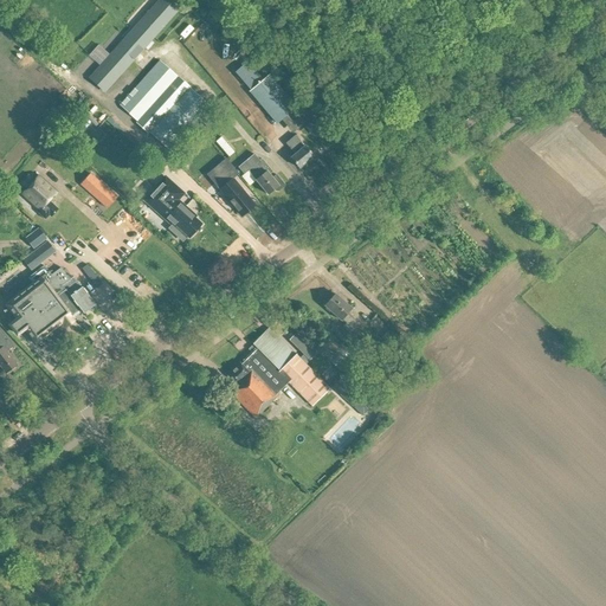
[(105,91),(176,11),(163,0),(159,0),(90,78),(105,91)]
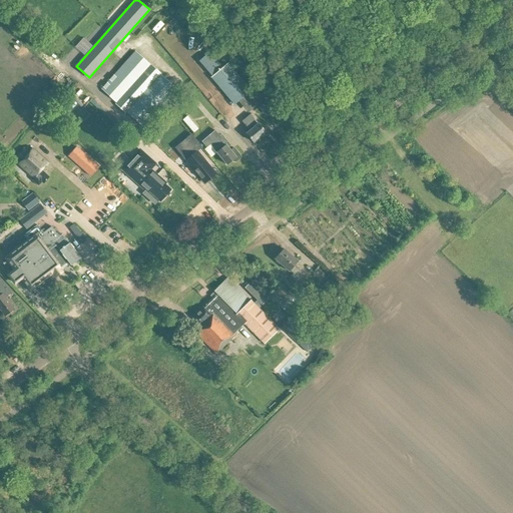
[(104,11),(96,19),(105,27),(112,18),(104,11)]
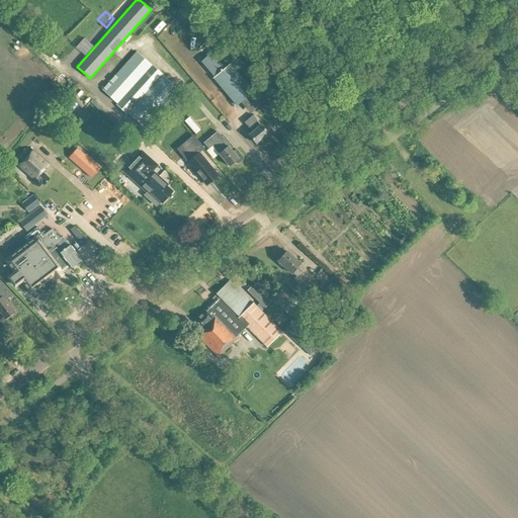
[(117,103),(152,66),(137,53),(102,90),(117,103)]
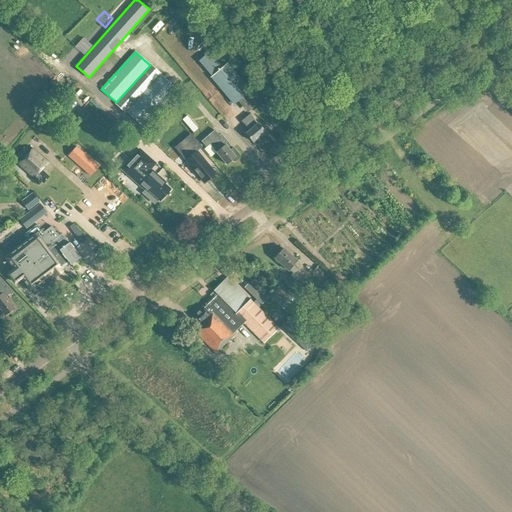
[(209,52),(199,61),(211,76),(222,67),(209,52)]
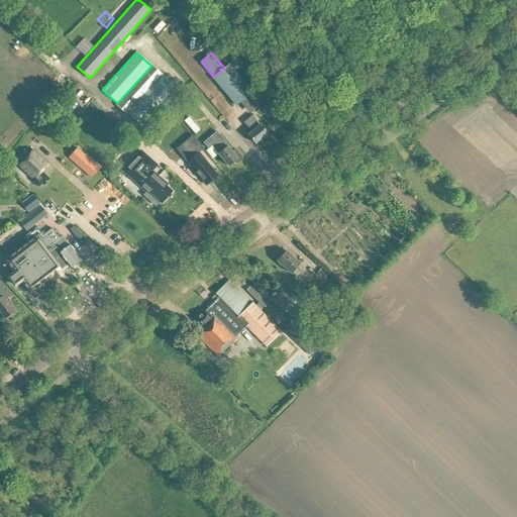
[(251,93),(228,65),(224,68),(213,77),(212,78),(236,106),(243,99),(252,110),(264,101),(254,90),(251,93)]
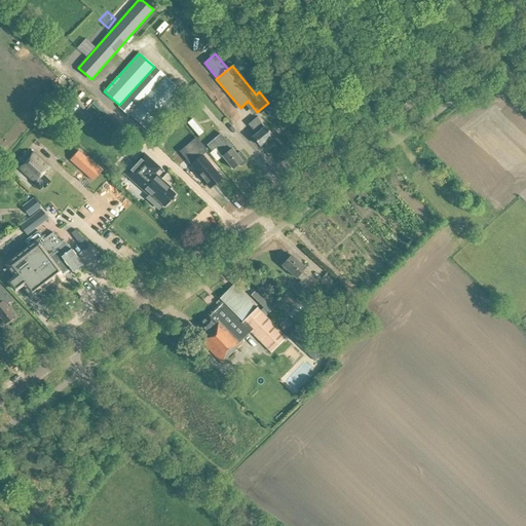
[(134,109),(163,76),(154,67),(119,105),(117,107),(127,116),(128,115),(134,109)]
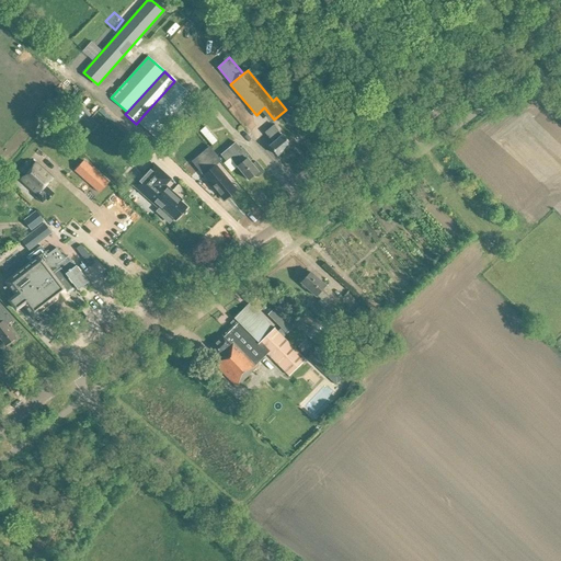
[(157,140),(194,100),(174,81),(142,116),(137,123),(157,140)]
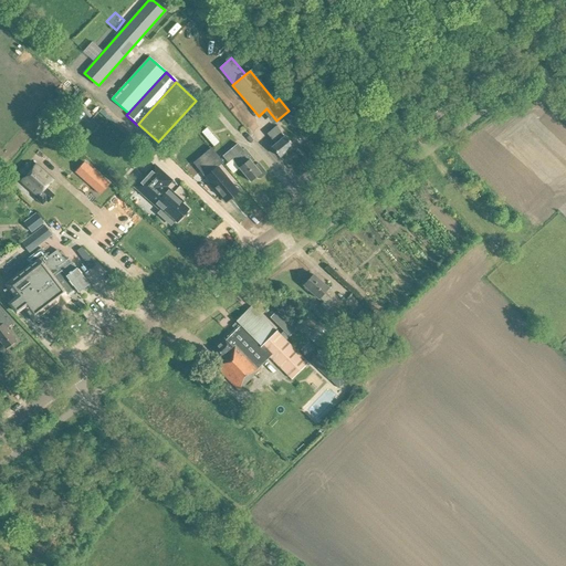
[(295,109),(286,117),(295,127),(304,119),(295,109)]
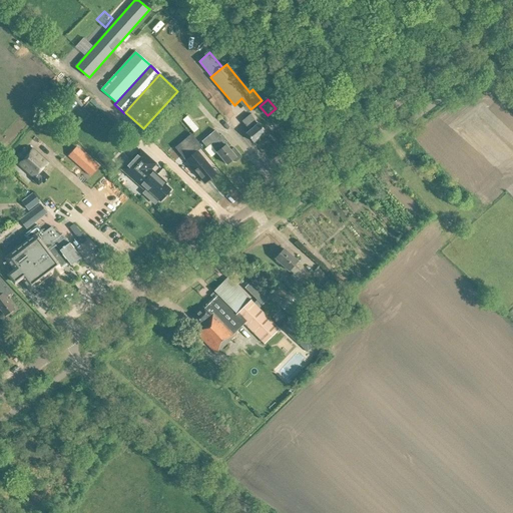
[(257,124),(249,115),(241,121),(249,131),(245,134),(252,143),(265,133),(258,123),(257,124)]
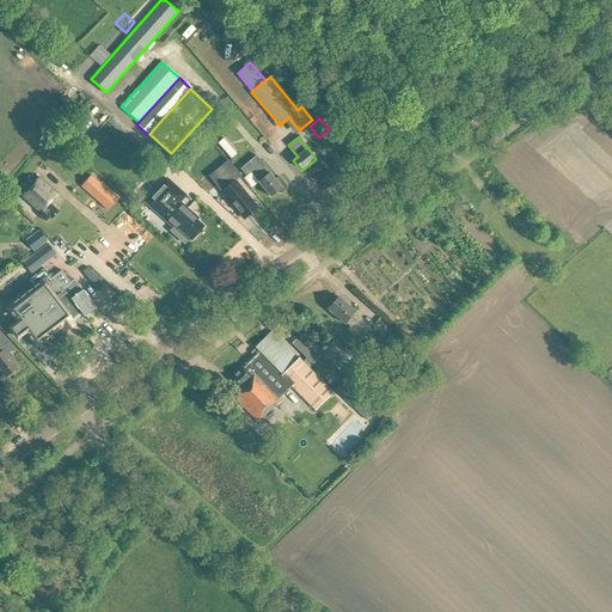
[(225,139),(221,144),(234,157),(238,152),(225,139)]
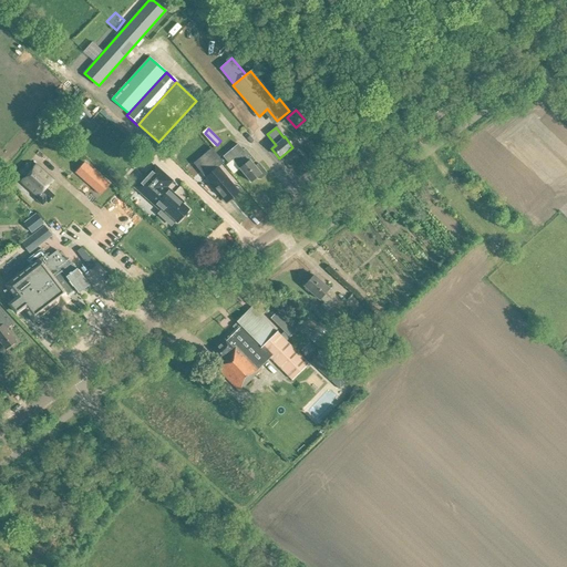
[(76,141),(83,147),(91,138),(84,132),(76,141)]
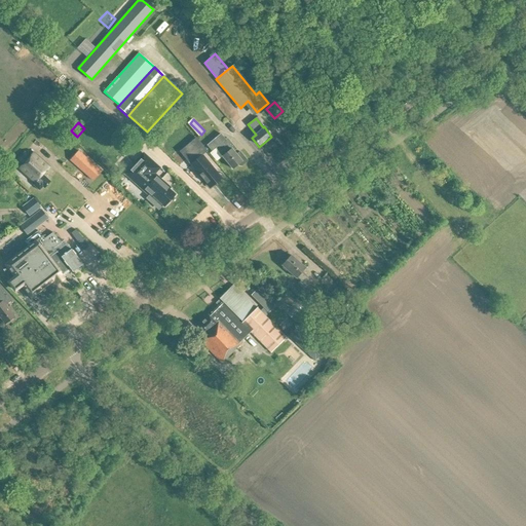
[(226,140),(221,134),(207,145),(212,152),(215,149),(221,156),(232,170),(237,164),(239,166),(241,166),(246,162),(247,160),(239,152),(236,155),(233,151),(236,149),(227,139),(226,140)]
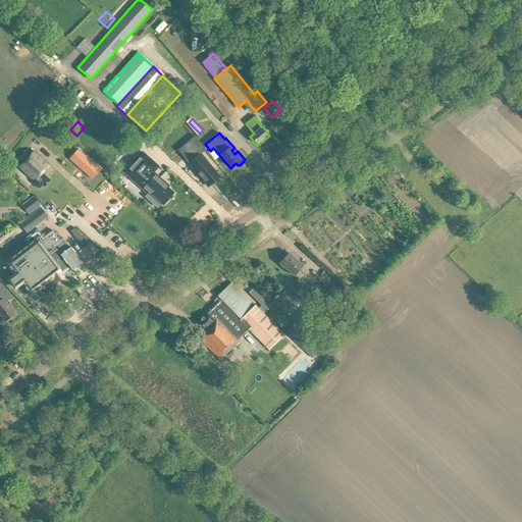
[(53,146),(60,153),(68,144),(61,137),(53,146)]
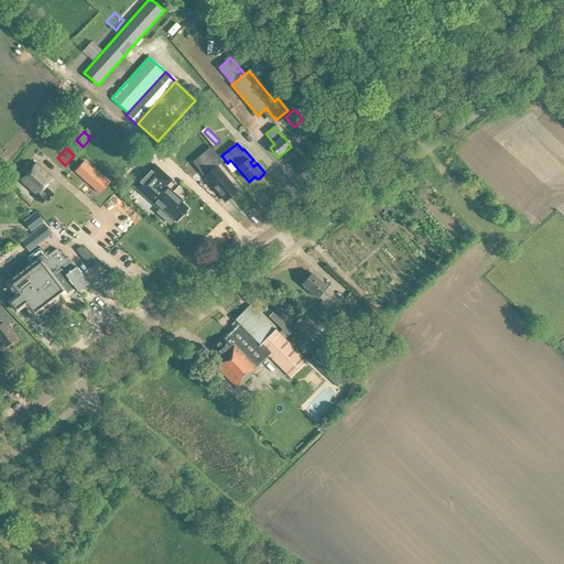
[(236,192),(215,167),(221,163),(209,149),(192,163),(204,177),(205,176),(225,201),(236,192)]
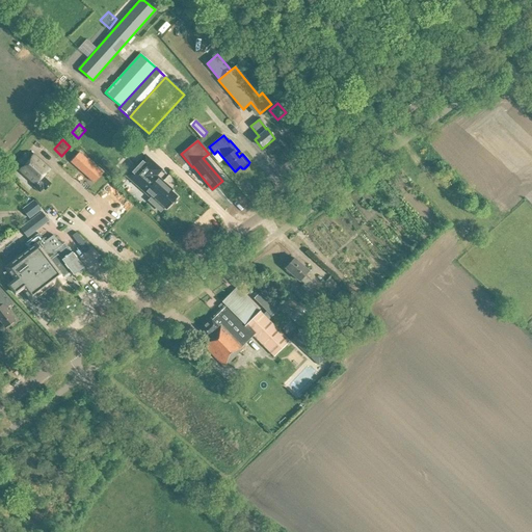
[(152,162),(140,153),(130,165),(132,167),(135,164),(136,165),(143,171),(152,162)]
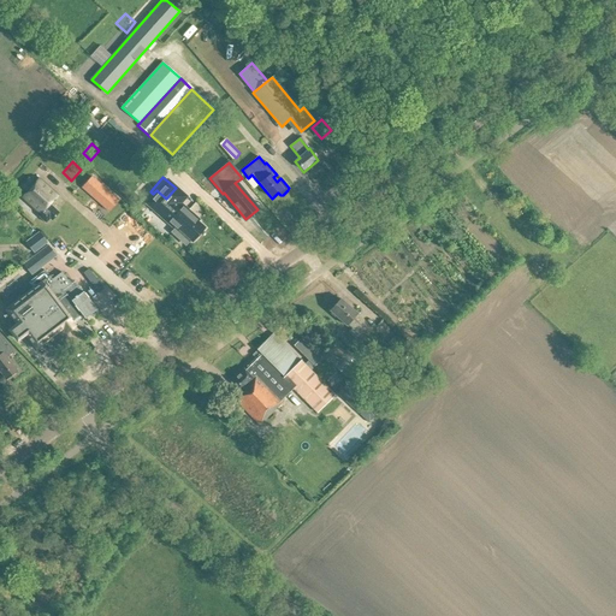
[(58,196),(39,179),(29,190),(21,182),(13,190),(41,215),(39,217),(46,223),(49,219),(52,221),(58,213),(49,206),(58,196)]
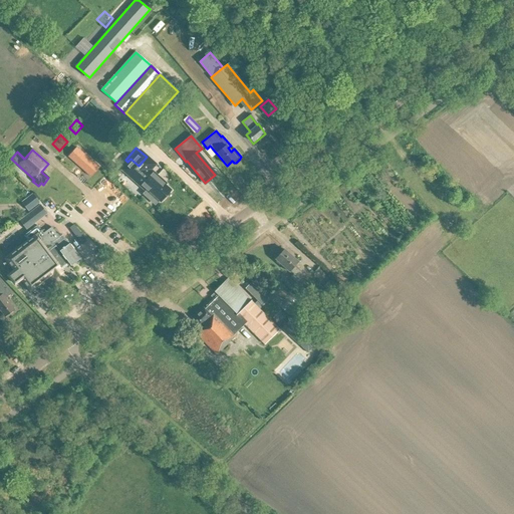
[(132,160),(122,171),(146,192),(144,195),(154,204),(158,200),(161,202),(170,191),(164,186),(165,184),(150,170),(155,165),(147,157),(139,166),(132,160)]
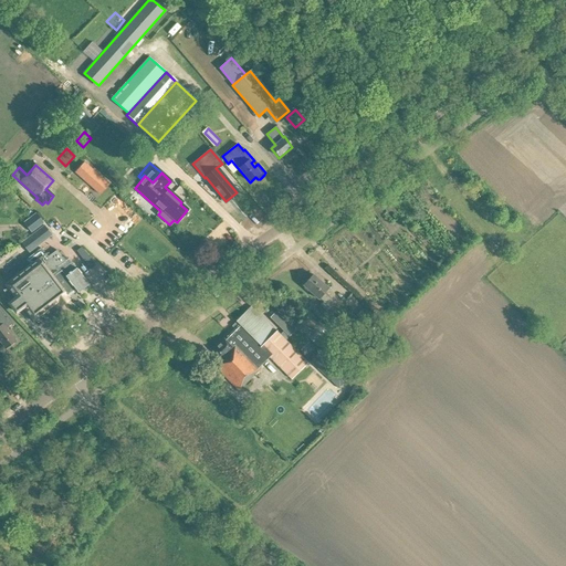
[(38,211),(25,221),(34,232),(46,222),(38,211)]
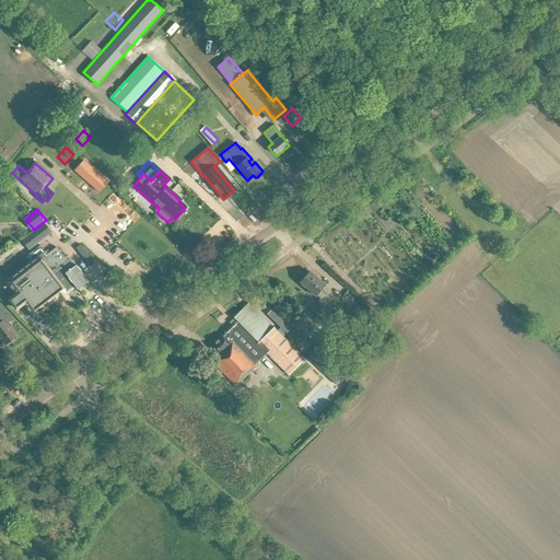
[(44,223),(21,241),(28,251),(51,233),(44,223)]
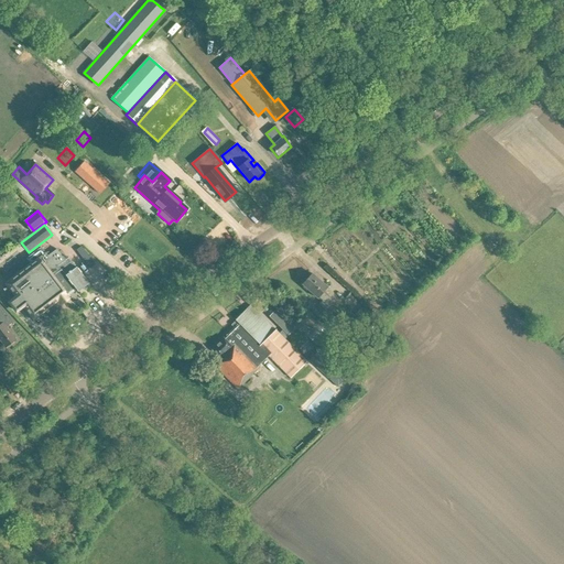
[(15,314),(22,308),(32,322),(57,303),(60,306),(69,299),(66,294),(74,288),(77,292),(89,283),(68,257),(65,260),(56,249),(47,256),(41,247),(26,259),(30,263),(3,283),(7,288),(3,290),(10,299),(7,302),(15,314)]
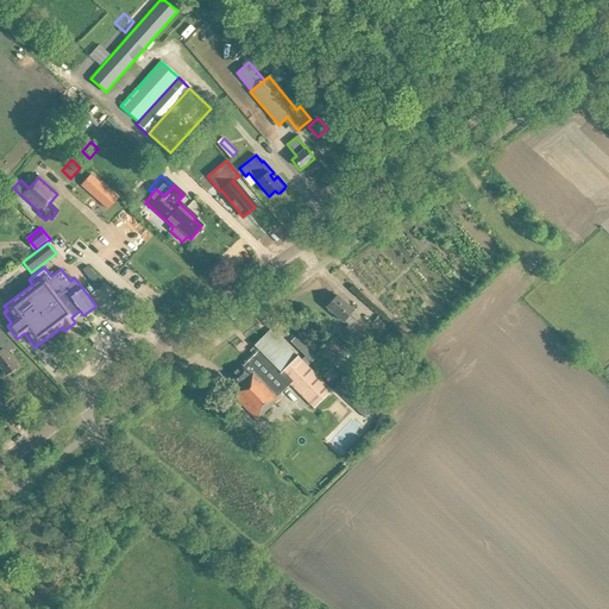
[(358,325),(349,315),(352,311),(337,296),(326,308),(341,322),(343,321),(349,326),(345,331),(350,334),(358,325)]
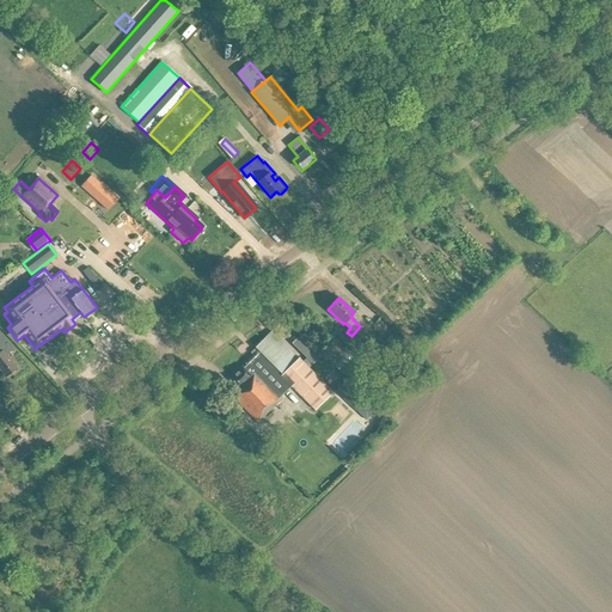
[(242,367),(228,379),(237,389),(230,396),(256,422),(279,399),(291,386),(314,411),(332,393),(298,359),(271,332),(256,348),(258,350),(244,365),(245,366),(243,368),(242,367)]
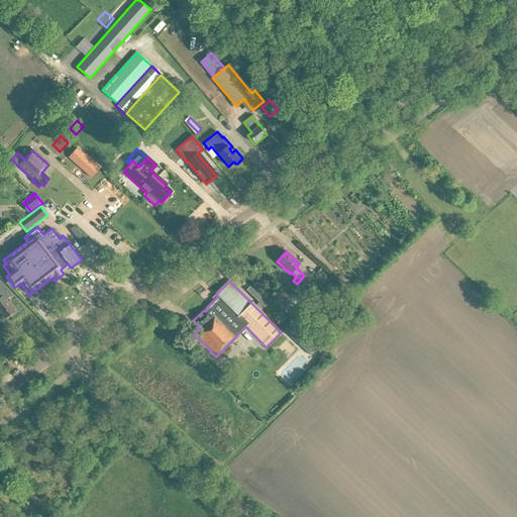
[(12,314),(12,312),(13,311),(4,299),(10,295),(0,282),(0,312),(4,318),(7,316),(10,316),(12,314)]
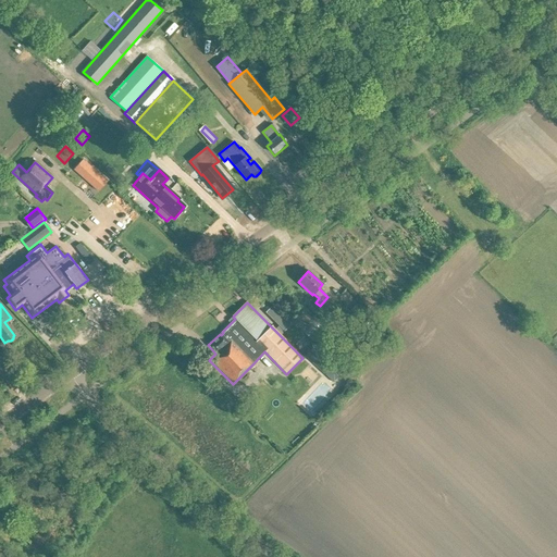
[(272,307),(265,312),(284,331),(291,325),(272,307)]
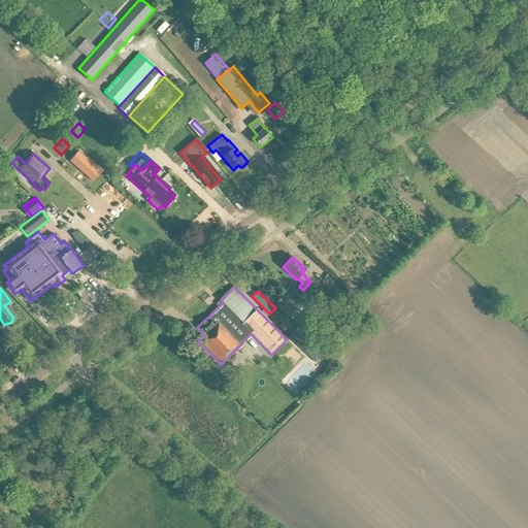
[(301,301),(290,312),(296,319),(306,307),(301,301)]
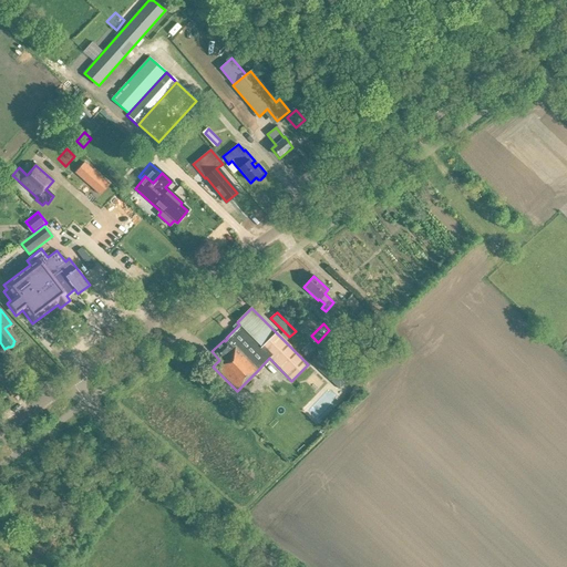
[(392,341),(383,333),(375,341),(384,350),(392,341)]
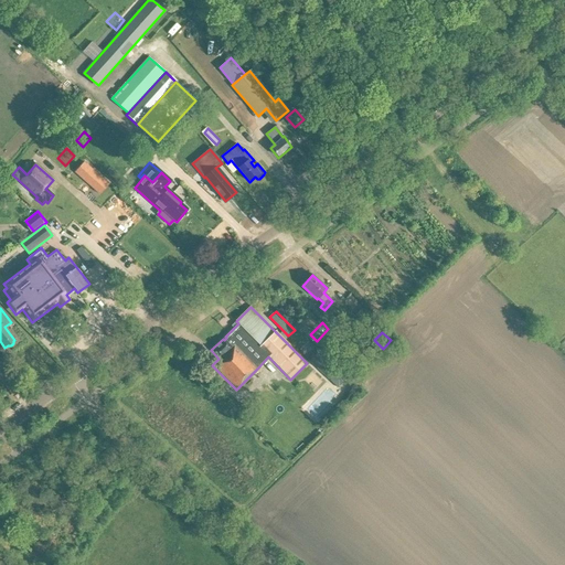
[(339,385),(349,375),(320,350),(311,360),(339,385)]
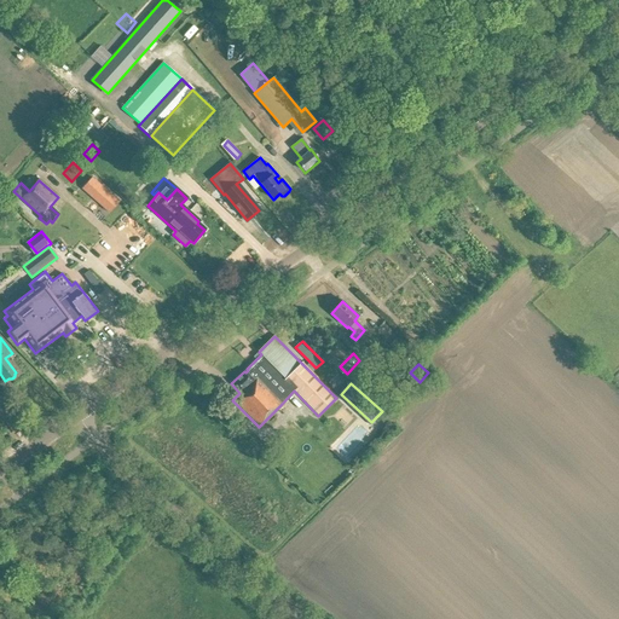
[(301,444),(308,435),(294,422),(287,431),(301,444)]
